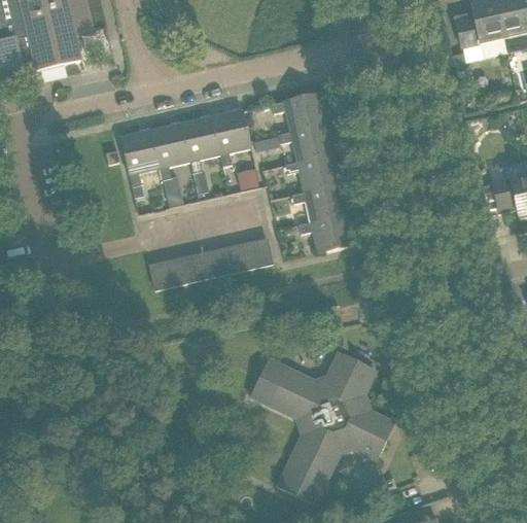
[(0,0),(0,78),(25,73),(22,63),(33,61),(35,70),(80,60),(74,34),(93,29),(85,0),(0,0)]
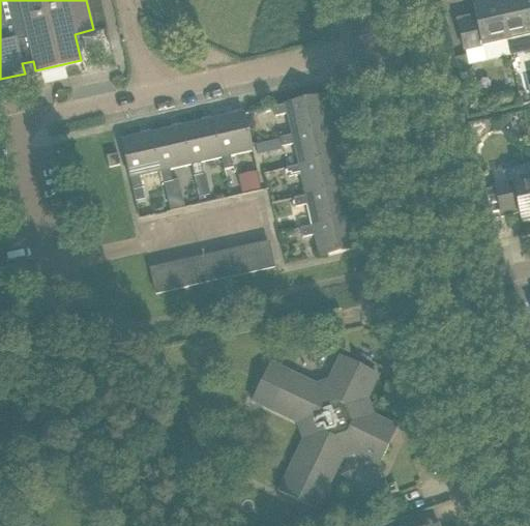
[(173,0),(180,3),(178,6),(236,31),(248,0),(173,0)]
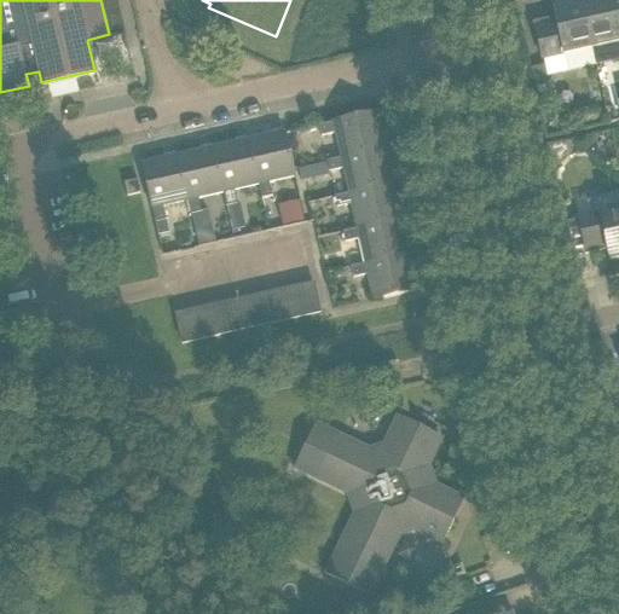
[(561,0),(551,3),(555,18),(533,23),(542,56),(591,45),(582,0),(561,0)]
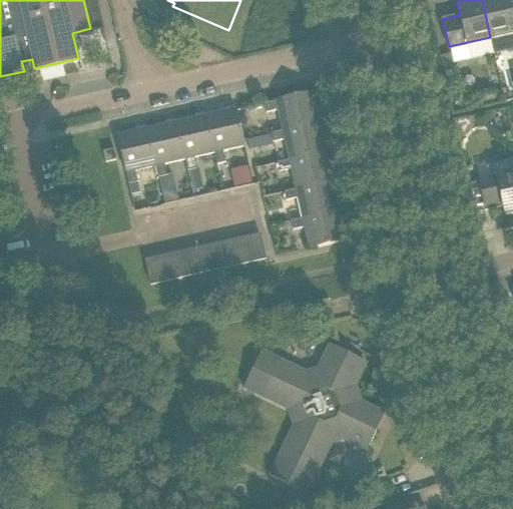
[(482,0),(490,37),(493,51),(512,46),(512,3),(508,4),(507,0),(482,0)]
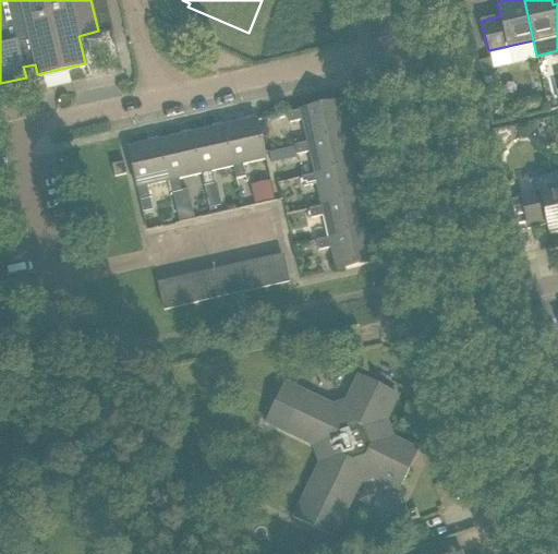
[(482,75),(494,72),(490,55),(477,58),(482,75)]
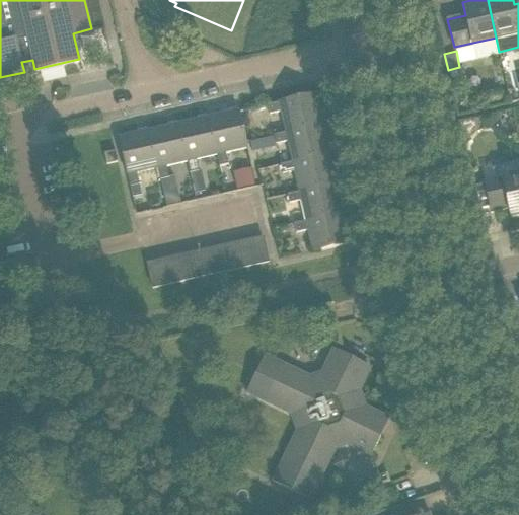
[(285,129),(323,121),(316,90),(279,99),(267,102),(269,112),(281,108),(285,129)]
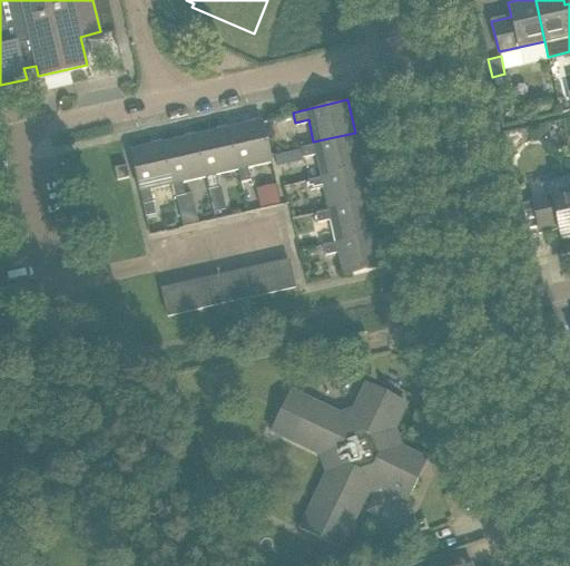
[(246,165),(271,159),(262,117),(227,125),(237,166),(239,178),(249,176),(246,165)]
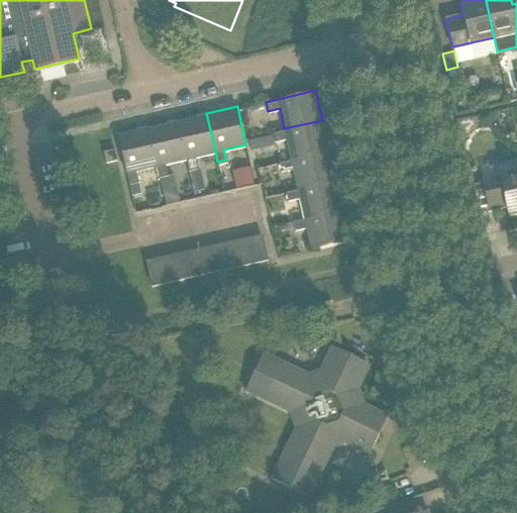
[(194,156),(215,150),(206,113),(177,120),(186,158),(188,170),(197,168),(194,156)]
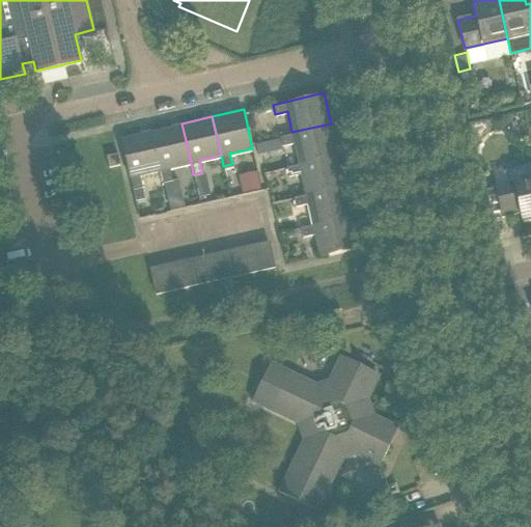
[(169,167),(191,162),(182,123),(151,130),(160,169),(163,181),(172,178),(169,167)]
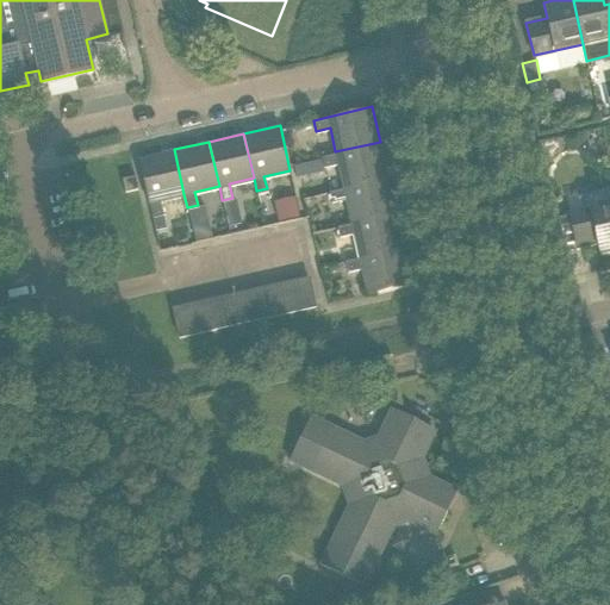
[(335,151),(321,155),(321,156),(323,166),(337,162),(343,187),(387,176),(380,142),(335,151)]
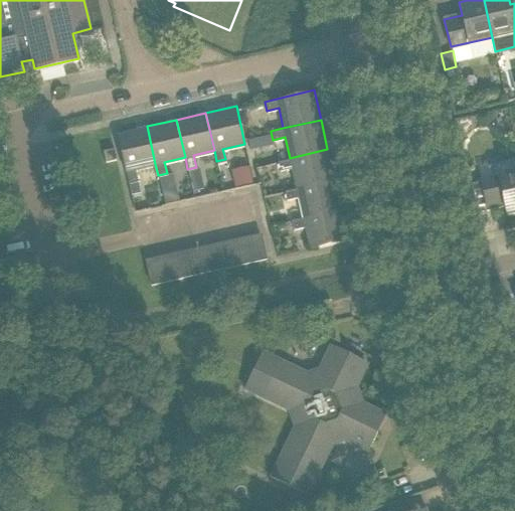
[(135,168),(155,164),(147,126),(118,133),(126,170),(127,170),(129,181),(137,179),(135,168)]
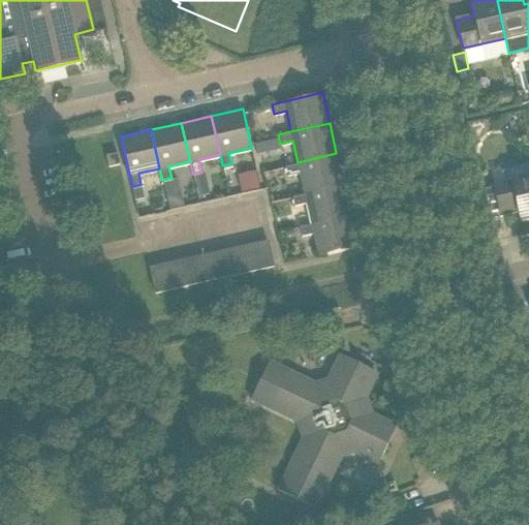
[(266,139),(254,141),(256,151),(269,149),(266,139)]
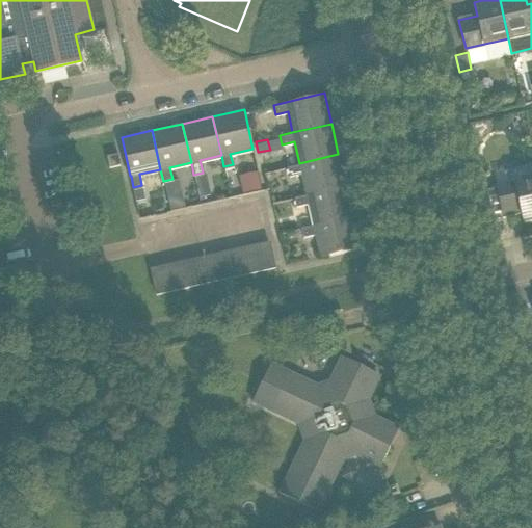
[(109,165),(120,162),(117,152),(106,154),(109,165)]
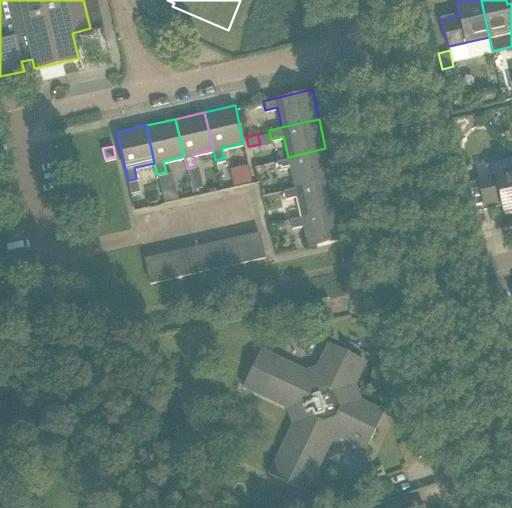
[(295,186),(332,178),(325,148),(288,157),(277,159),(278,168),(290,166),(295,186)]
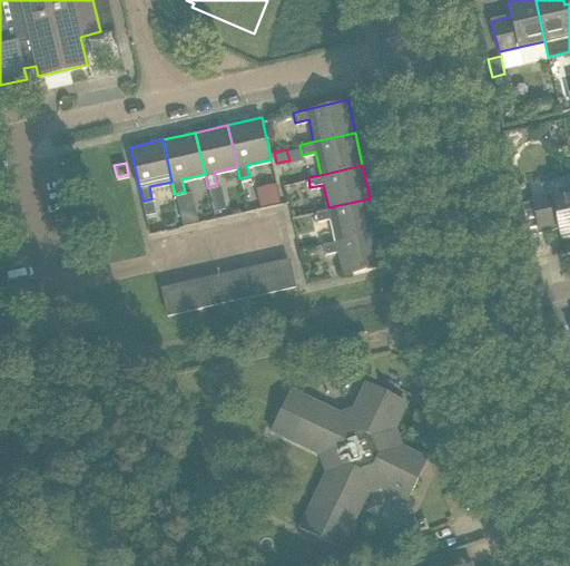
[(259,203),(279,197),(275,181),(255,185),(259,203)]
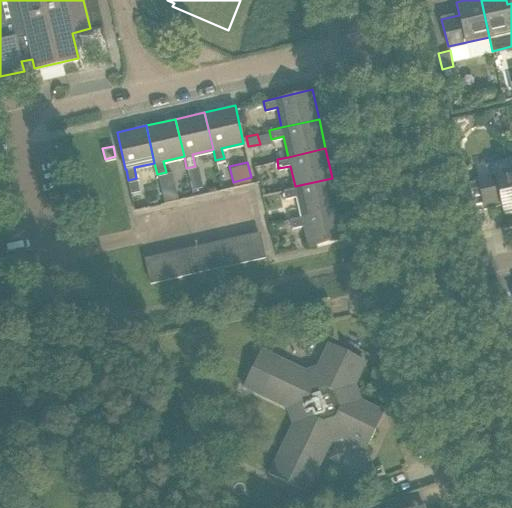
[(511,167),(477,176),(478,178),(467,180),(473,203),(483,201),(483,203),(501,199),(504,212),(511,210),(511,167)]
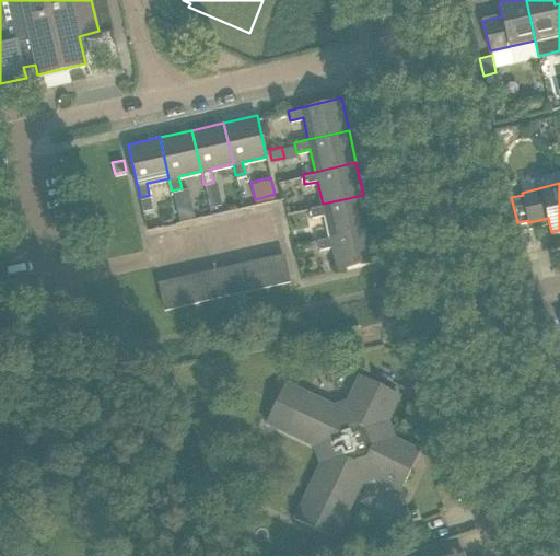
[(218,192),(207,194),(209,205),(220,203),(218,192)]
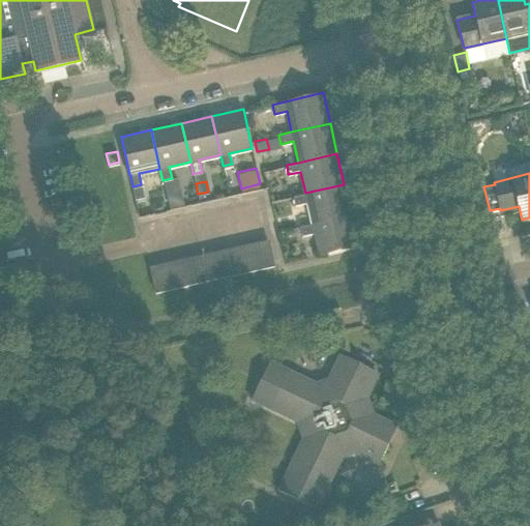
[(312,224),(351,214),(344,184),(305,193),(293,196),(295,204),(307,202),(312,224)]
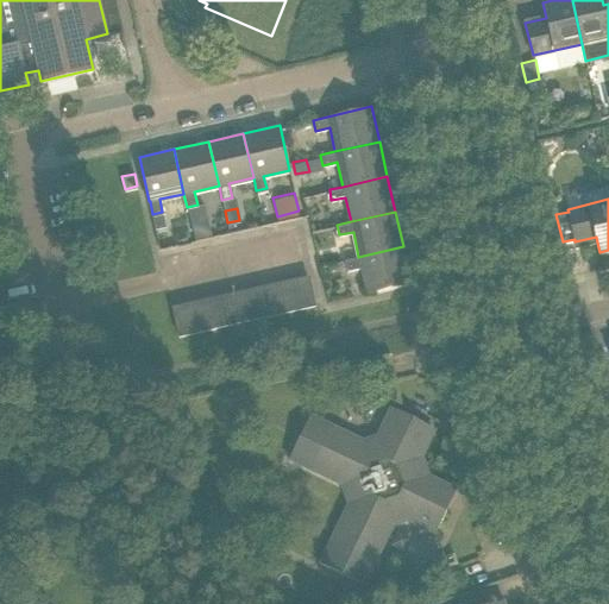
[(366,291),(410,282),(403,246),(358,257),(345,259),(347,269),(360,266),(366,291)]
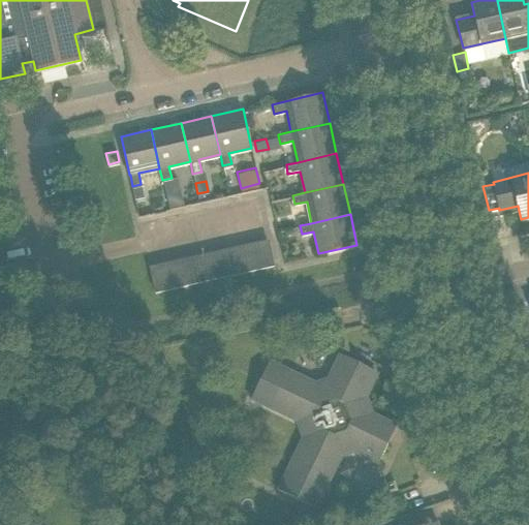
[(259,267),(273,264),(268,239),(254,242),(259,267)]
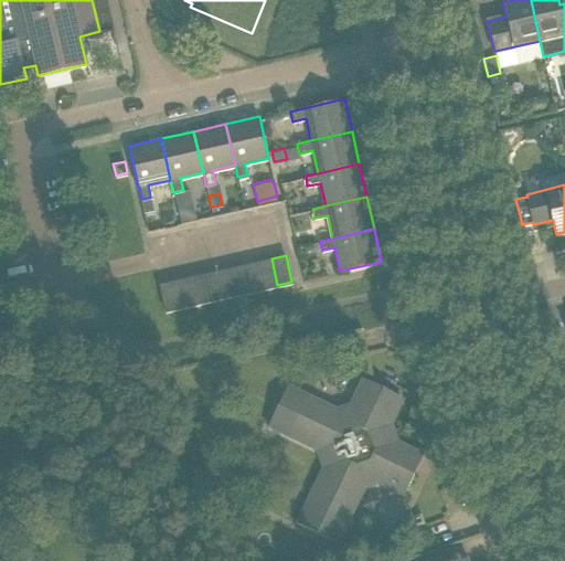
[(264,288),(277,285),(272,258),(257,262),(264,288)]
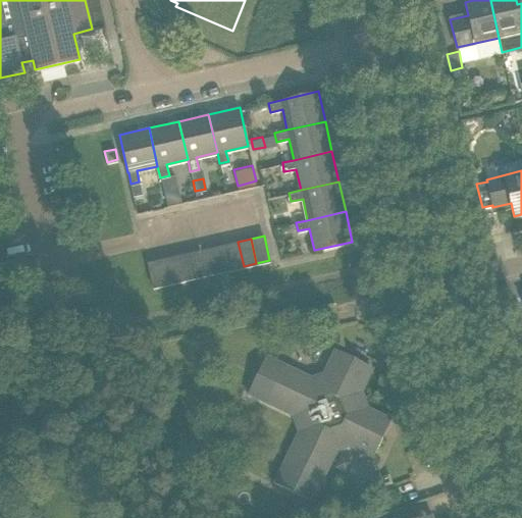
[(230,269),(244,266),(238,242),(225,244),(230,269)]
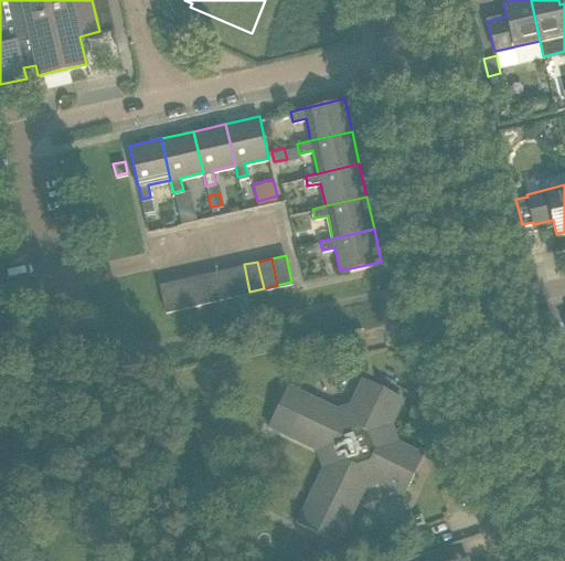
[(235,294),(249,292),(244,264),(230,267),(235,294)]
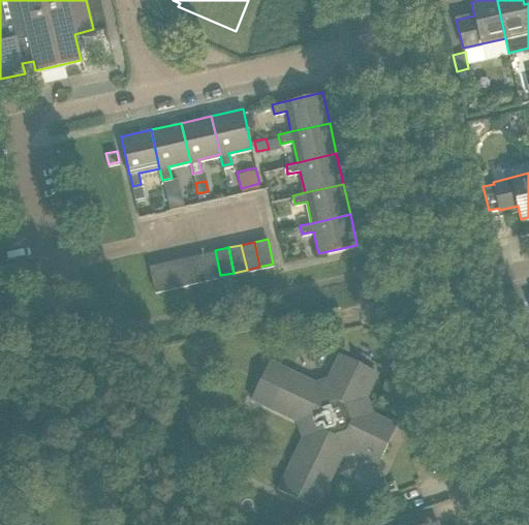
[(208,278),(220,275),(215,250),(201,253),(208,278)]
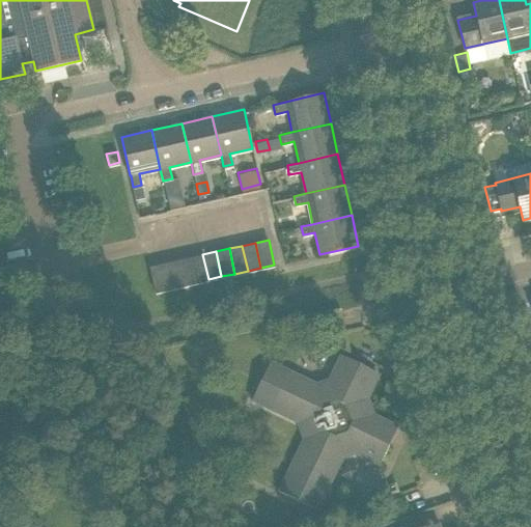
[(195,282),(208,279),(202,254),(190,257),(195,282)]
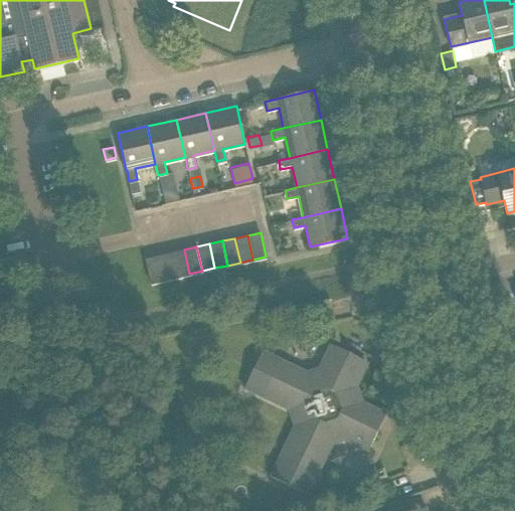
[(176,277),(189,274),(184,249),(171,252),(176,277)]
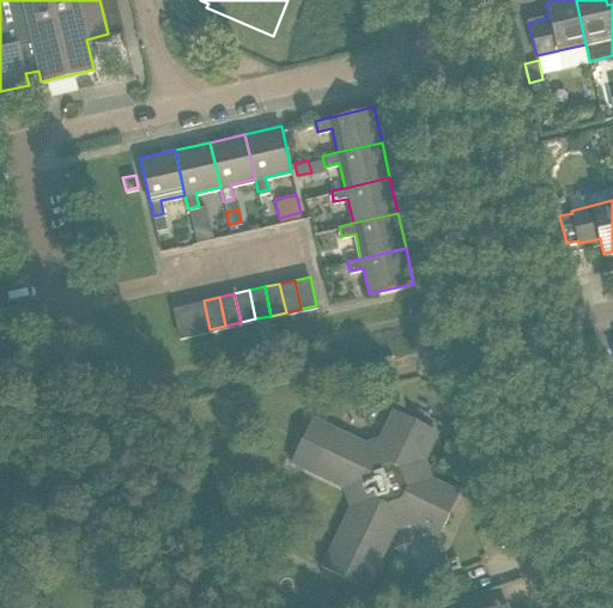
[(195,333),(210,329),(204,301),(188,304),(195,333)]
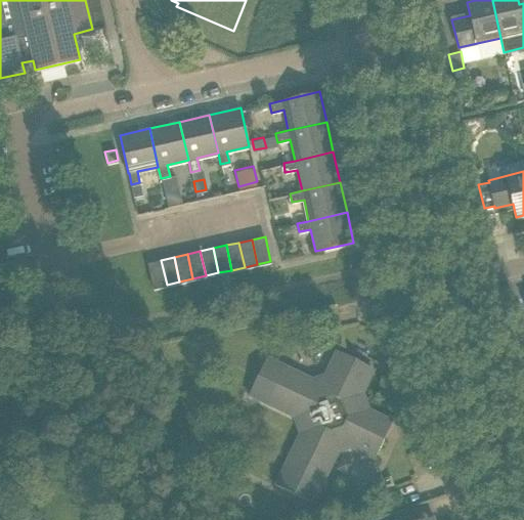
[(154,288),(167,285),(161,260),(147,263),(154,288)]
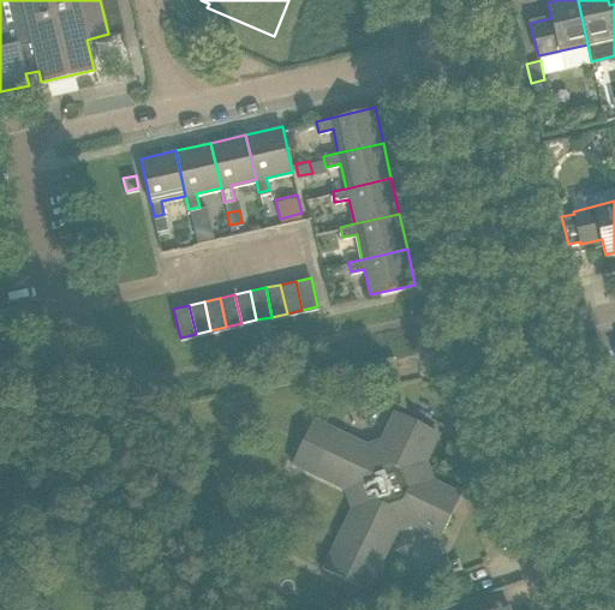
[(291,461),(312,471),(346,488),(352,506),(323,567),(366,587),(396,526),(410,521),(440,536),(451,513),(442,509),(452,488),(431,478),(424,460),(435,438),(413,429),(418,420),(395,410),(381,438),(368,443),(312,417),(291,461)]
